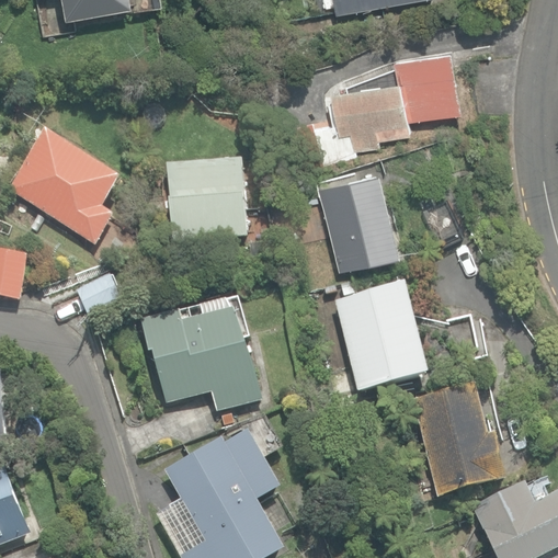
[(65,0),(68,14),(132,3),(133,8),(163,2),(163,0),(137,0),(65,0)]
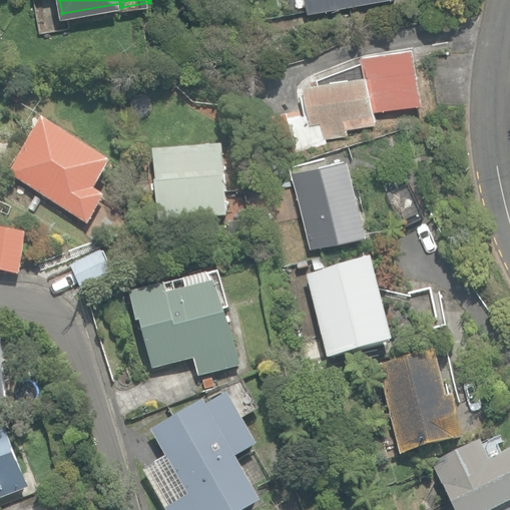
[(303,0),(305,9),(354,0),(303,0)]
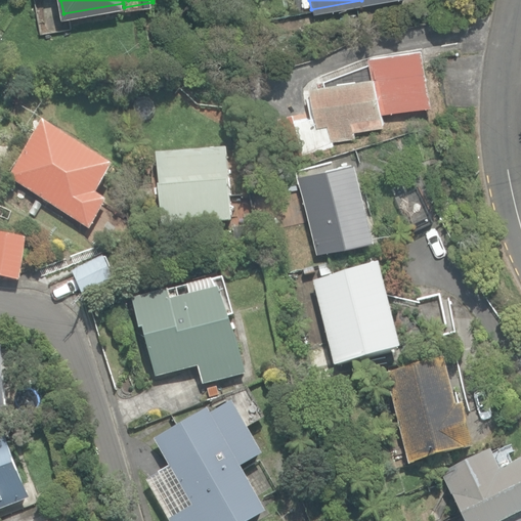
[(249,120),(257,167),(332,144),(330,138),(353,134),(352,128),(382,123),(380,111),(431,101),(421,45),(367,54),(368,59),(320,78),(321,83),(304,86),(309,117),(292,120),(290,112),(249,120)]
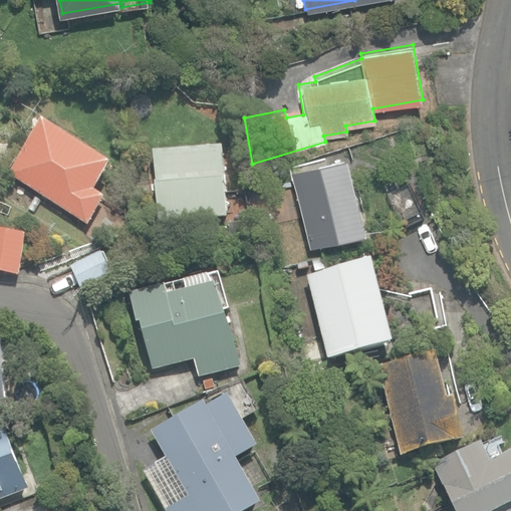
[(72,213),(87,223),(105,195),(95,189),(112,163),(45,118),(10,173),(53,201),(50,206),(69,218),(72,213)]
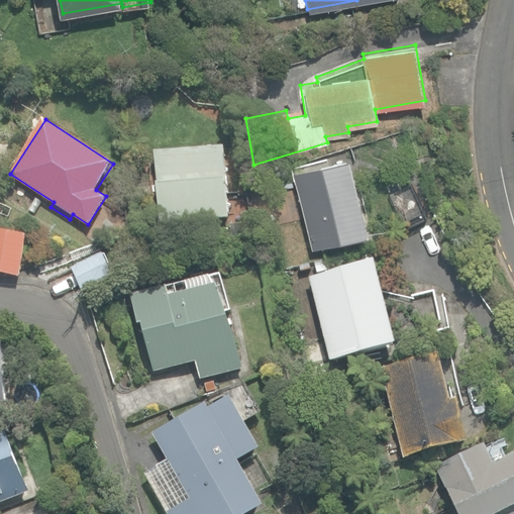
[(152,145),(160,221),(227,215),(221,139),(152,145)]
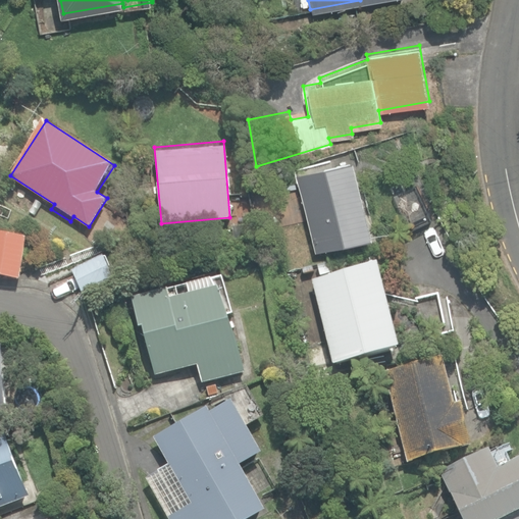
[(296,170),(315,249),(371,235),(352,156),(296,170)]
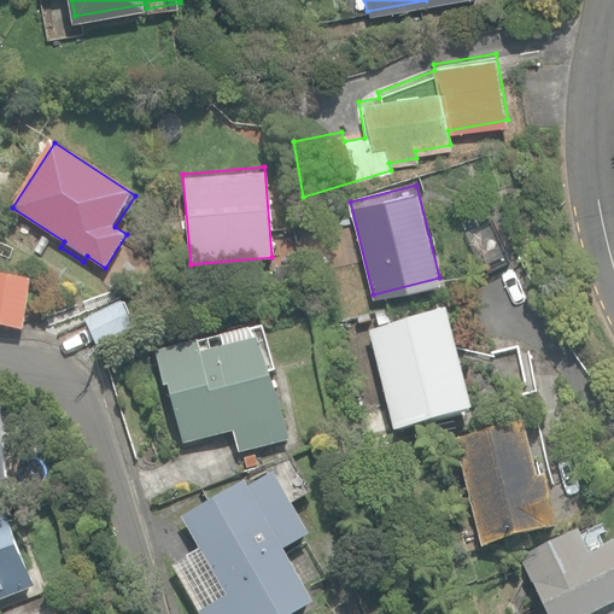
[(462,228),(483,268),(509,255),(489,215),(462,228)]
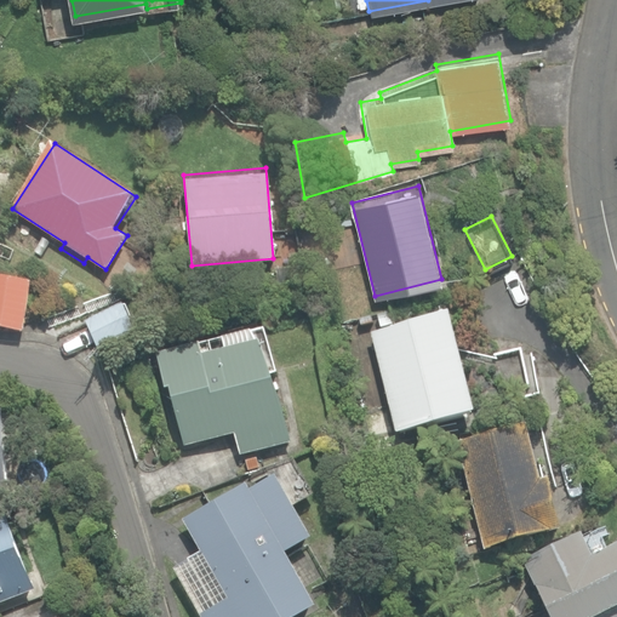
[(309,257),(324,253),(320,234),(306,238),(309,257)]
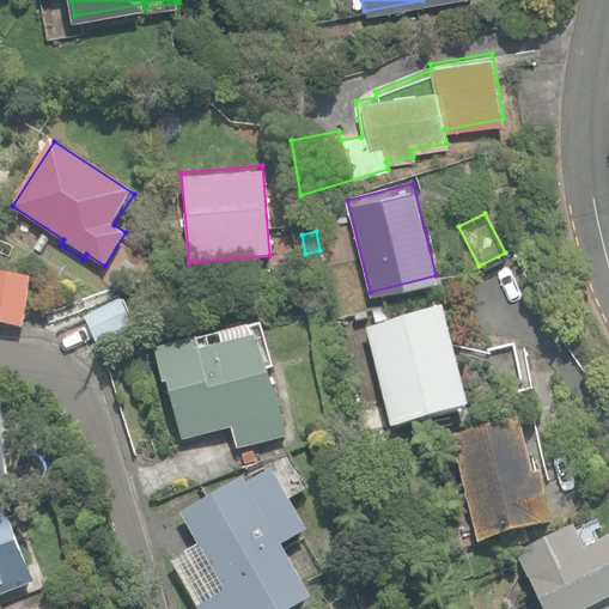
[(0,322),(23,327),(32,279),(0,272),(0,322)]
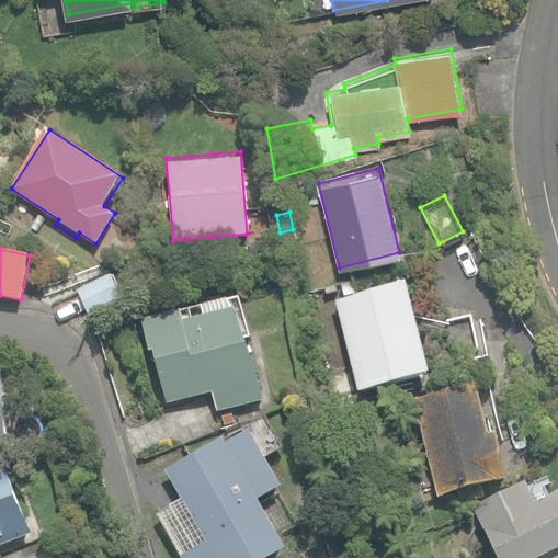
[(78,288),(88,314),(122,299),(112,274),(78,288)]
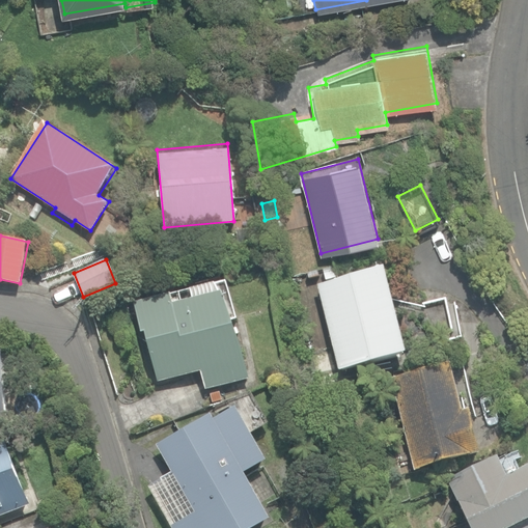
[(323,278),(334,275),(331,265),(320,268),(323,278)]
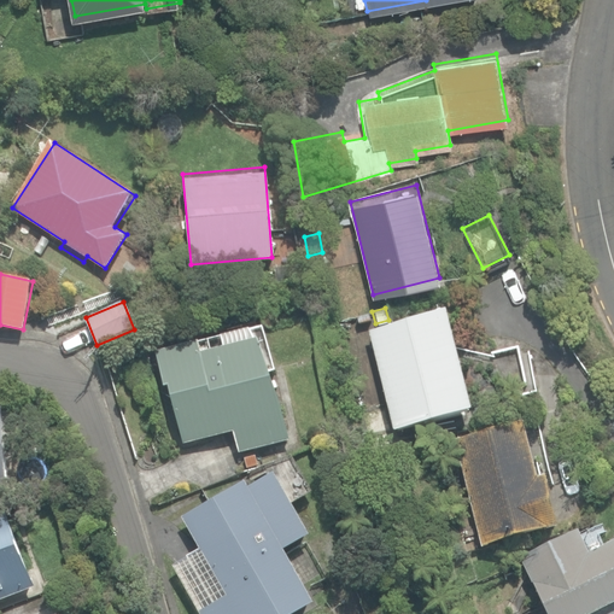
[(366,329),(391,431),(472,410),(480,398),(526,387),(515,344),(474,355),(448,309),(366,329)]
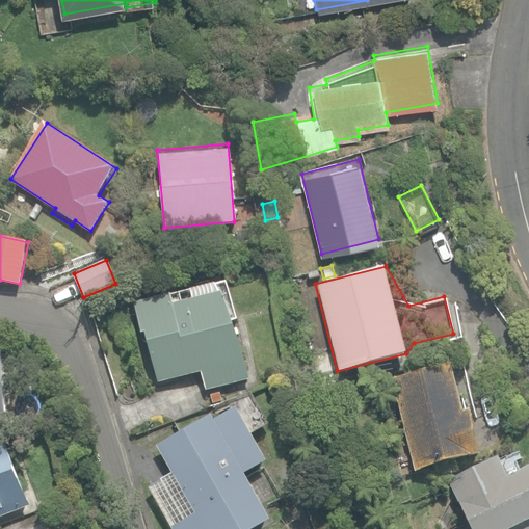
[(199,370),(205,390),(247,376),(230,318),(235,317),(225,279),(132,301),(140,333),(142,332),(158,382),(199,370)]
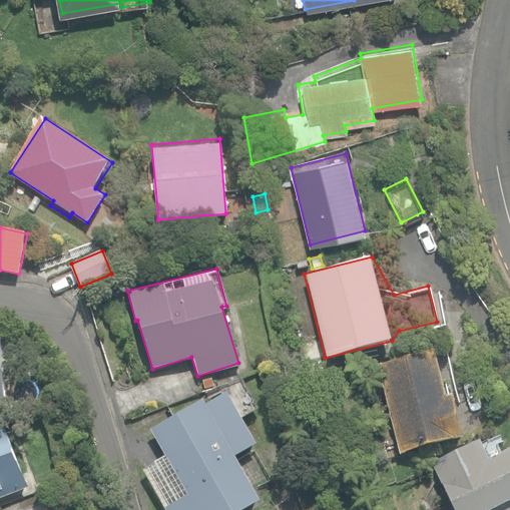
[(90,294),(94,305),(107,299),(103,289),(90,294)]
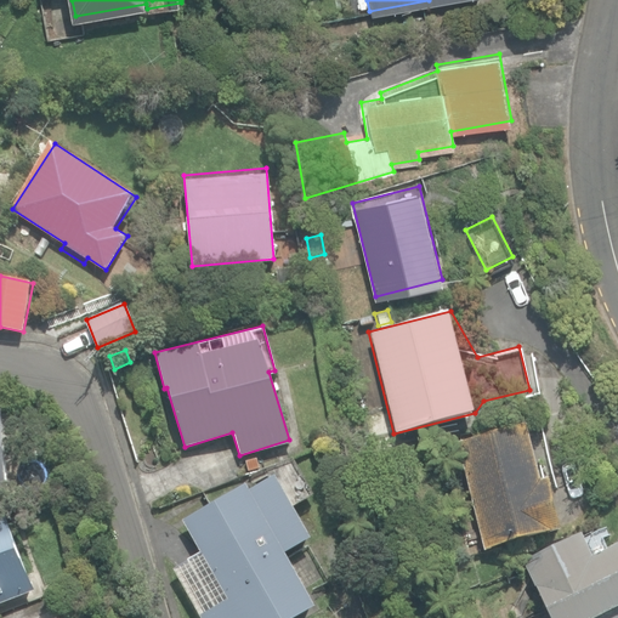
[(455,440),(482,548),(560,528),(546,477),(540,478),(526,421),(455,438),(455,440)]
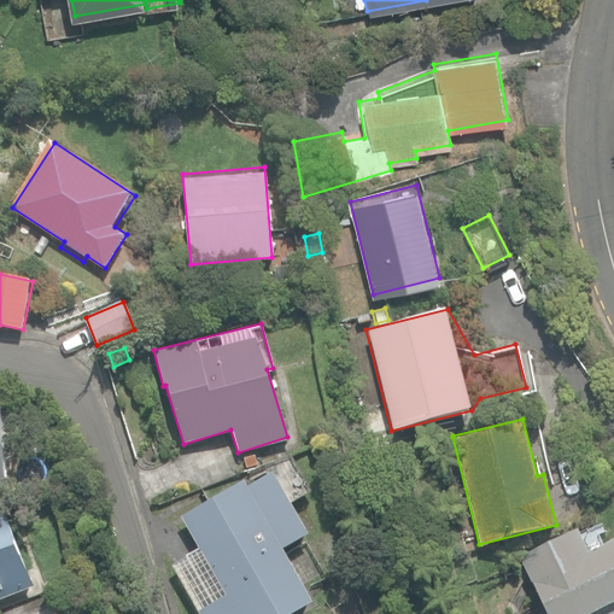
[(171,562),(200,613),(291,613),(315,601),(285,548),(309,533),(274,471),(249,485),(245,479),(182,515),(200,547),(171,562)]
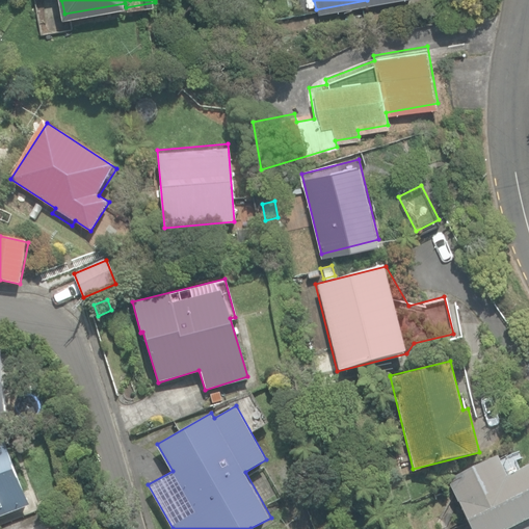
[(0,513),(28,503),(5,441),(0,443),(0,513)]
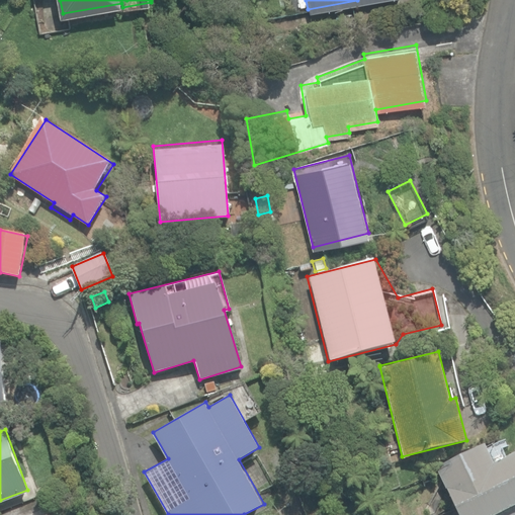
[(434,466),(459,514),(514,514),(514,449),(494,461),(483,441),(434,466)]
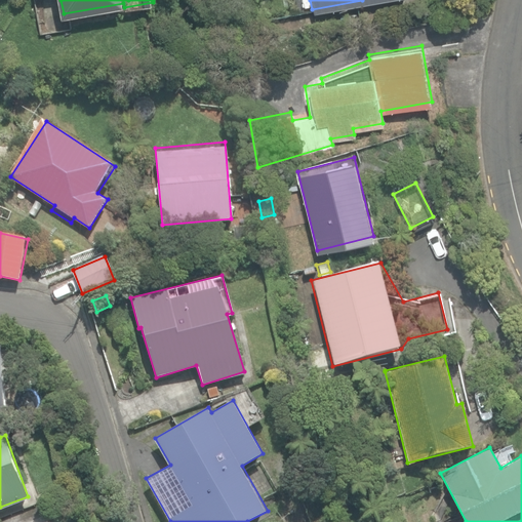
All buildings are outlined.
